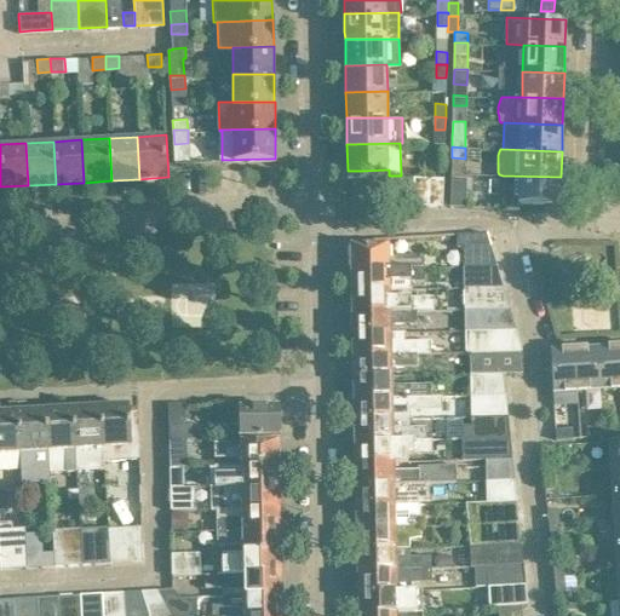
[(413,176),(412,203),(428,205),(429,177),(413,176)]
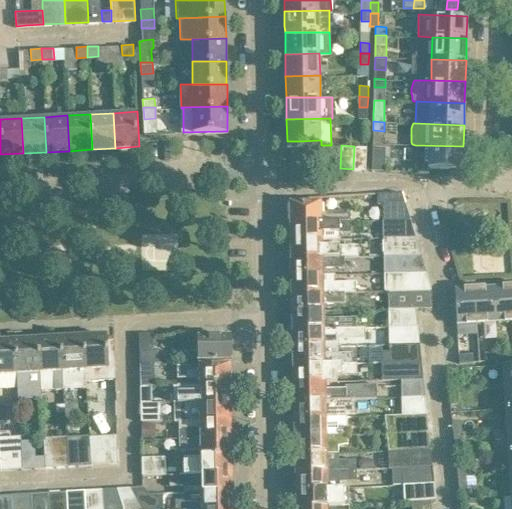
[(463,146),(415,145),(414,171),(429,171),(429,167),(462,168),(463,146)]
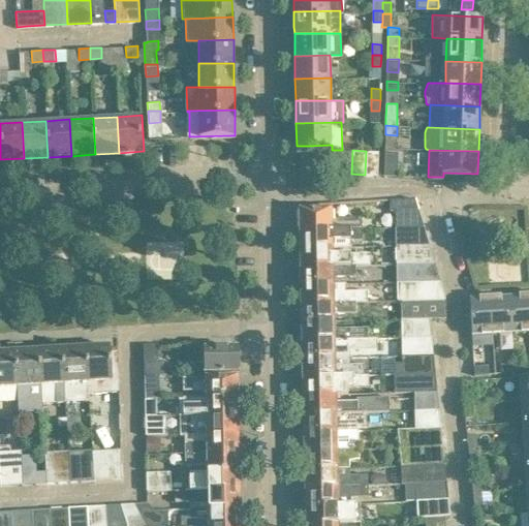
[(378,151),(366,151),(365,175),(378,175),(378,151)]
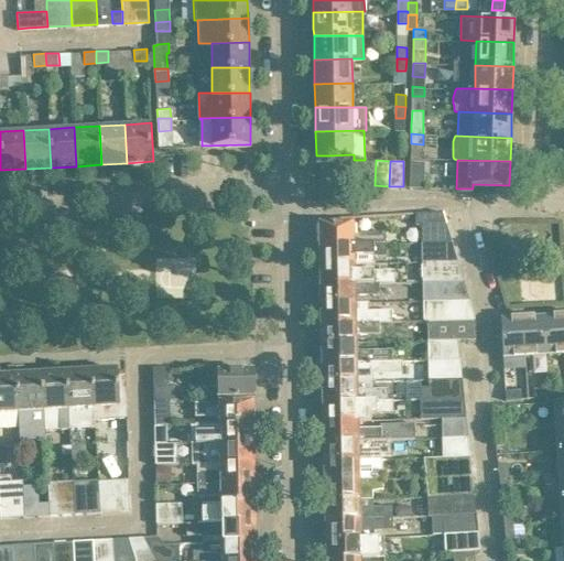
[(410,161),(410,186),(423,187),(424,162),(410,161)]
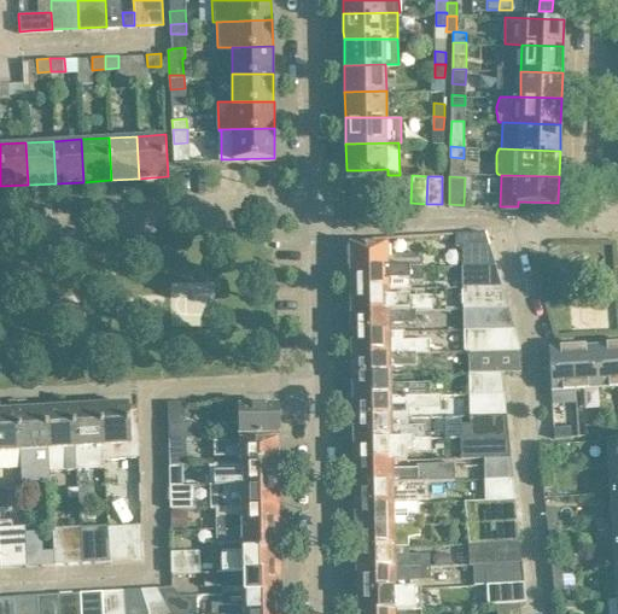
[(350,206),(350,218),(362,218),(362,206),(350,206)]
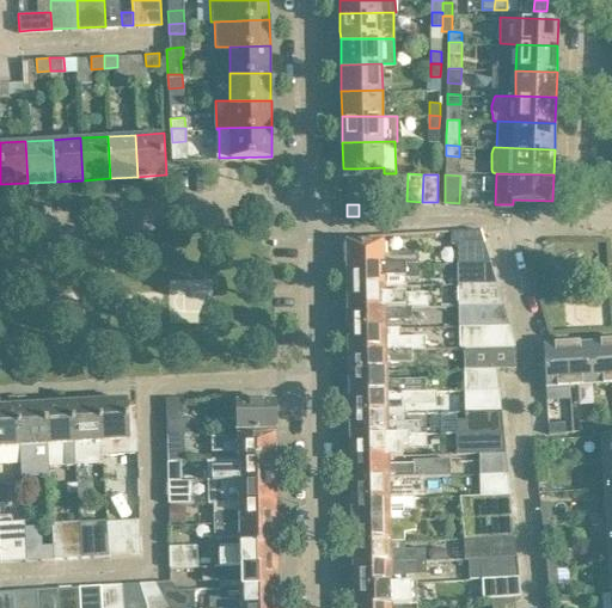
[(460,258),(489,257),(479,227),(452,229),(453,241),(459,241),(460,258)]
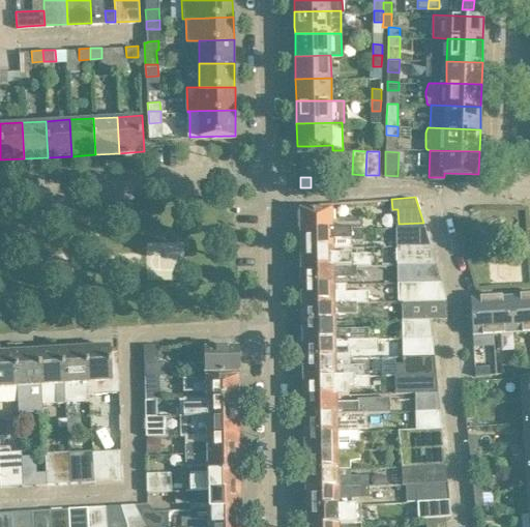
[(331,208),(300,209),(300,211),(298,213),(299,220),(300,222),(301,227),(363,226),(363,216),(331,216),(331,208)]
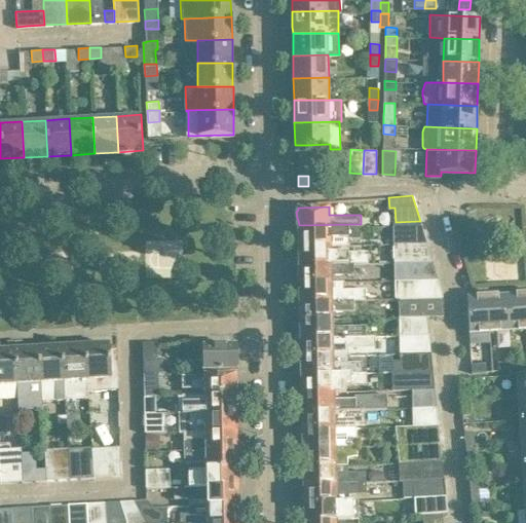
[(396,222),(392,222),(392,241),(425,240),(420,221),(396,222)]
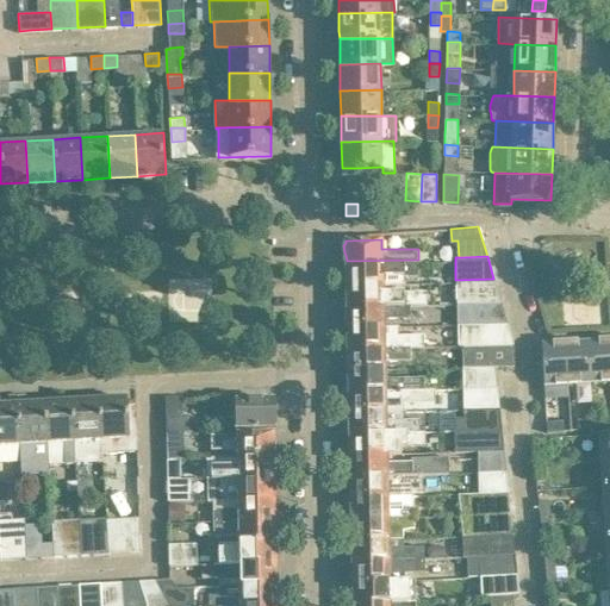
[(418,260),(347,261),(347,270),(344,273),(344,280),(347,282),(400,281),(399,272),(418,272),(418,260)]
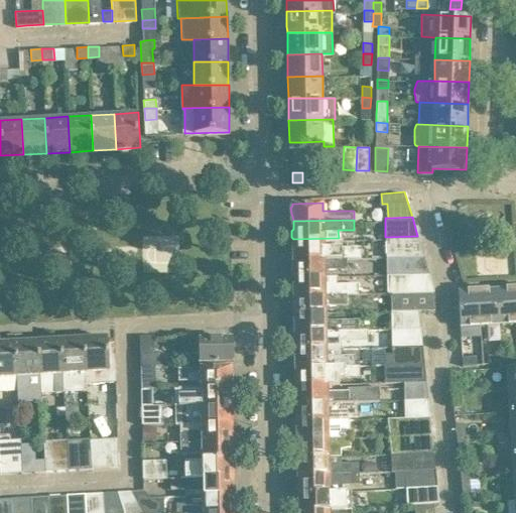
[(417,236),(385,237),(386,255),(423,255),(417,236)]
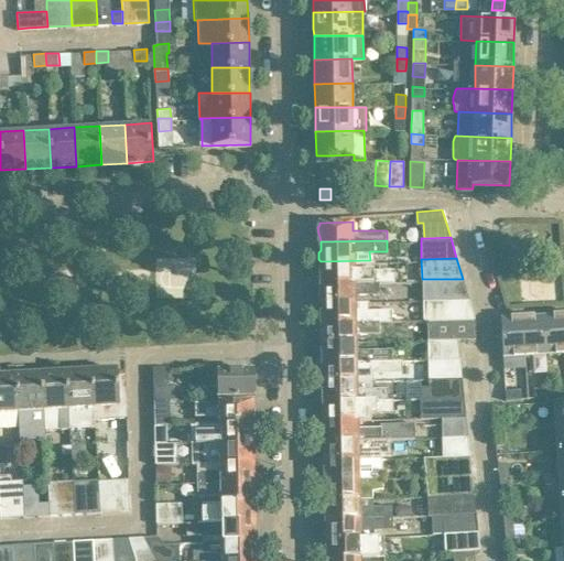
[(321,265),(318,267),(318,273),(321,276),(321,281),(377,280),(391,280),(391,268),(370,268),(370,260),(321,261),(321,265)]
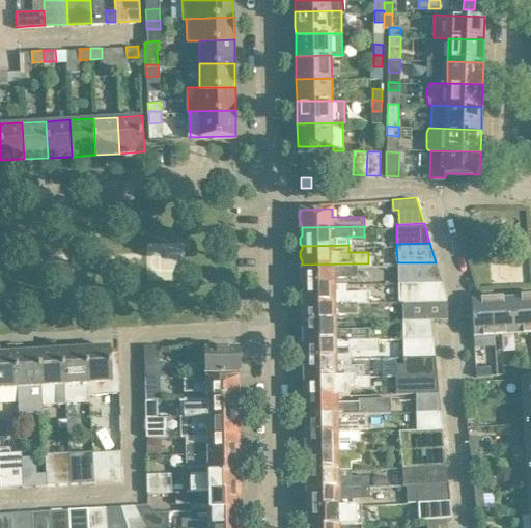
[(436,262),(397,262),(397,281),(441,280),(436,262)]
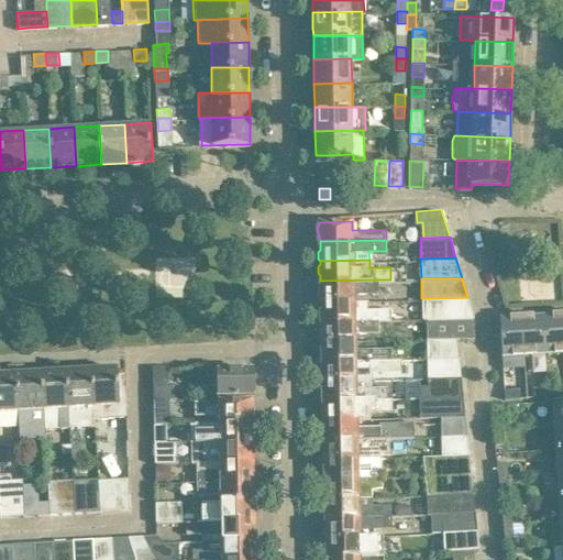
[(321,300),(352,299),(352,292),(376,291),(376,280),(320,281),(320,288),(319,292),(319,298),(321,300)]
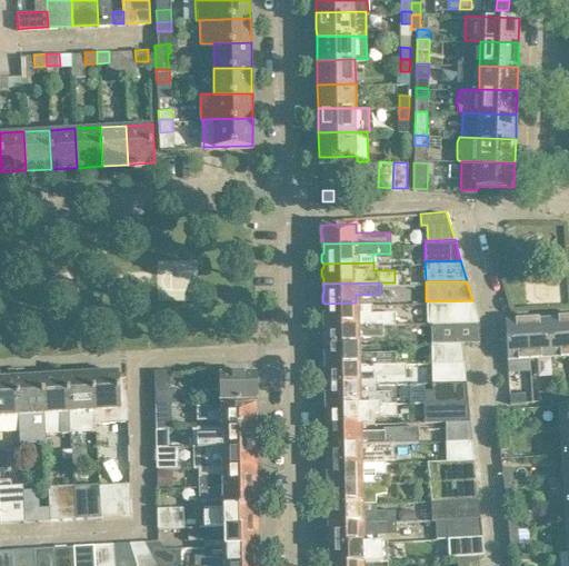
[(427,321),(479,321),(472,300),(426,301),(427,321)]
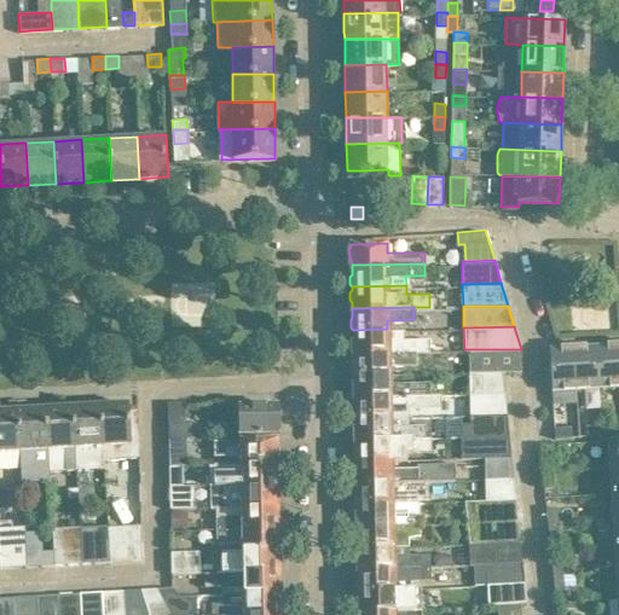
[(353,350),(415,350),(428,350),(428,337),(414,337),(401,337),(400,329),(387,329),(353,330),(353,334),(351,336),(351,343),(353,346),(353,350)]
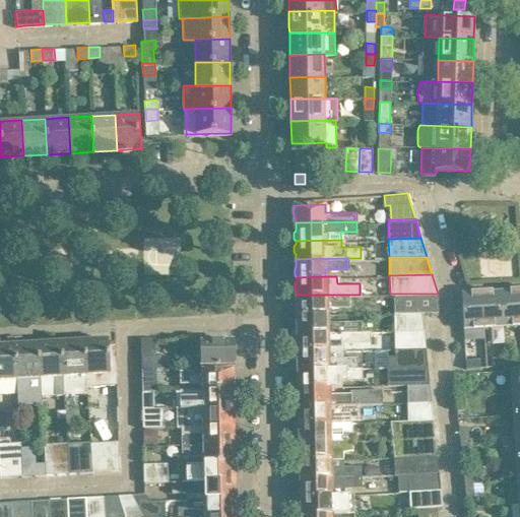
[(519,288),(501,289),(504,325),(519,324),(519,288)]
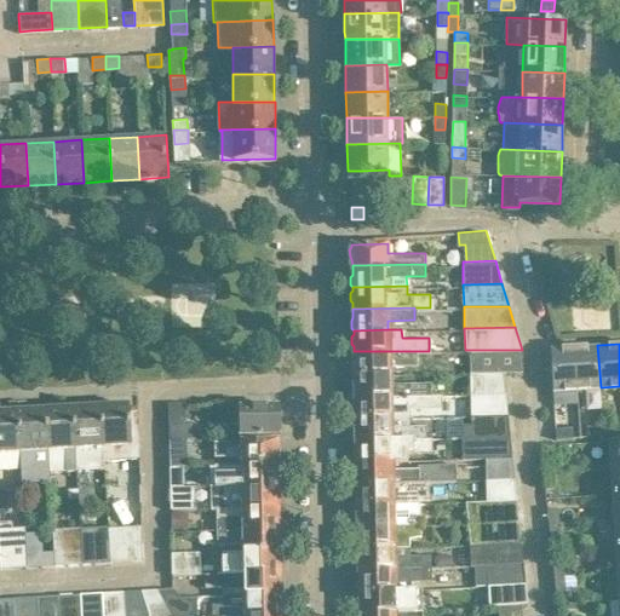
[(597,345),(574,346),(577,390),(601,387),(597,345)]
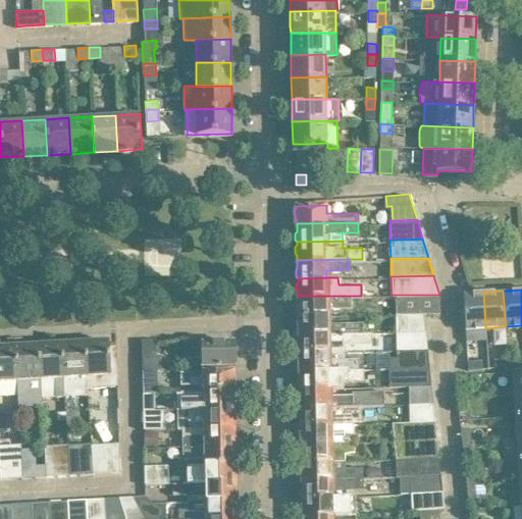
[(485,328),(483,292),(463,294),(466,329),(485,328)]
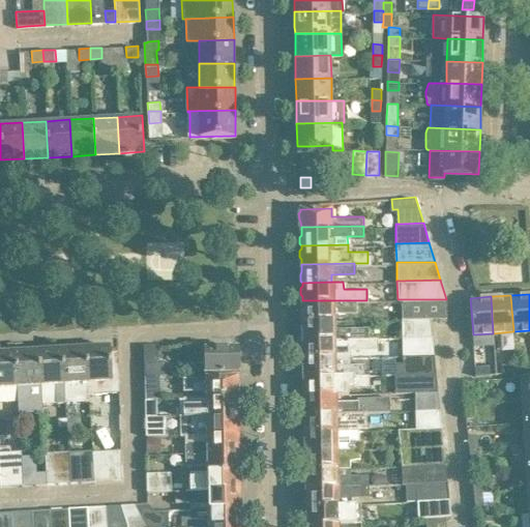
[(402,300),(402,318),(431,318),(446,318),(446,299),(398,299),(398,301),(402,300)]
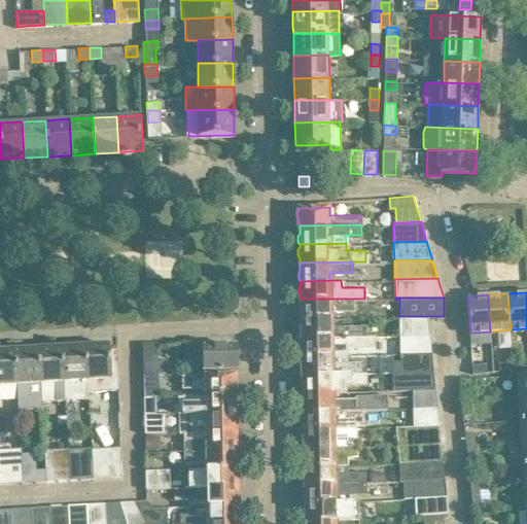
[(300,315),(301,317),(330,317),(330,309),(353,309),(353,299),(301,299),(301,307),(299,309),(300,315)]
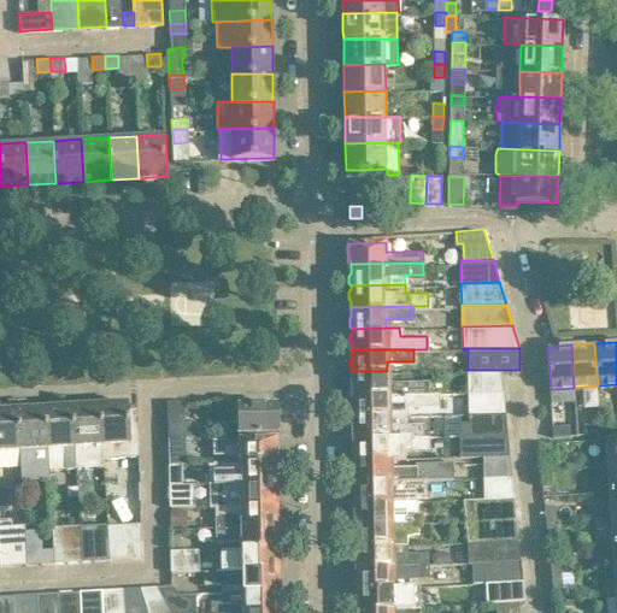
[(468,390),(503,390),(501,370),(468,370),(468,390)]
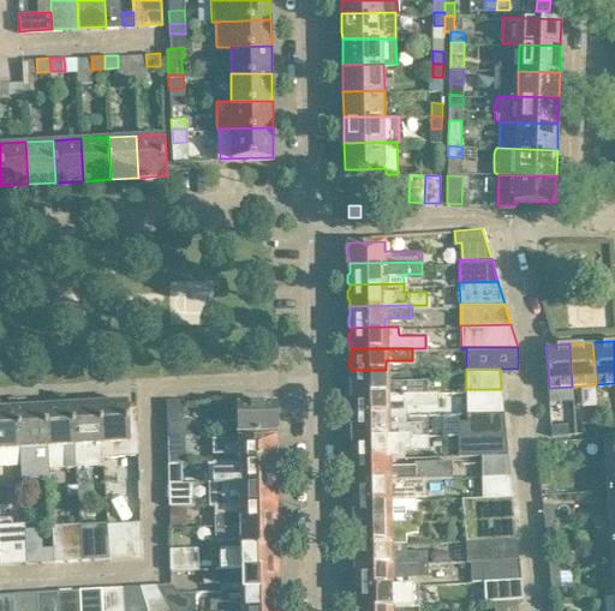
[(386,378),(386,370),(351,370),(352,373),(350,377),(350,383),(352,385),(352,391),(425,390),(425,377),(412,377),(386,378)]
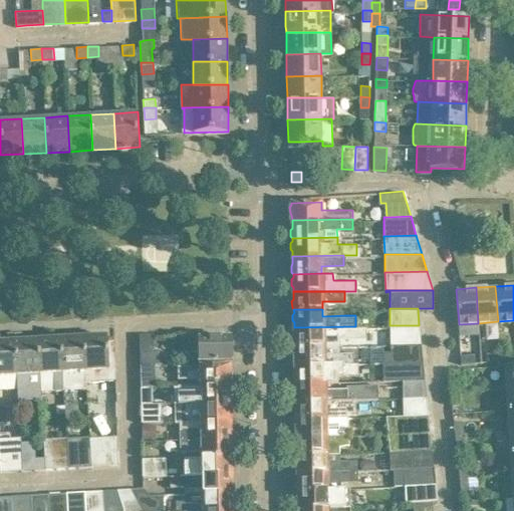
[(390,325),(390,344),(421,343),(419,325),(390,325)]
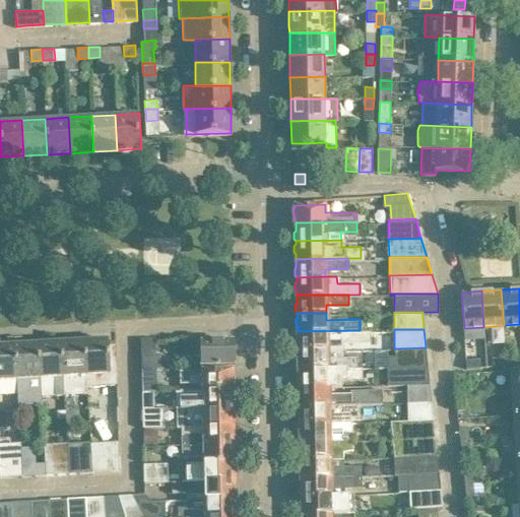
[(298,339),(296,341),(296,347),(298,349),(337,349),(337,341),(368,341),(368,330),(360,330),(298,331),(298,339)]
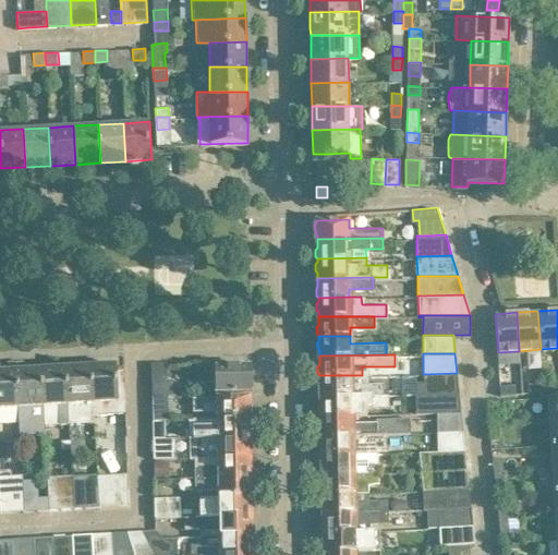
[(9,370),(0,370),(0,407),(19,406),(15,361),(9,362),(9,370)]
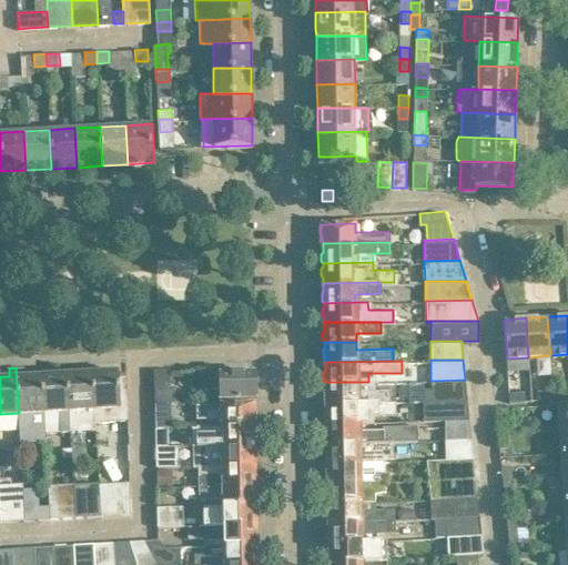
[(19,413),(20,429),(21,442),(46,440),(46,431),(44,412),(41,374),(24,375),(23,367),(16,367),(19,413)]
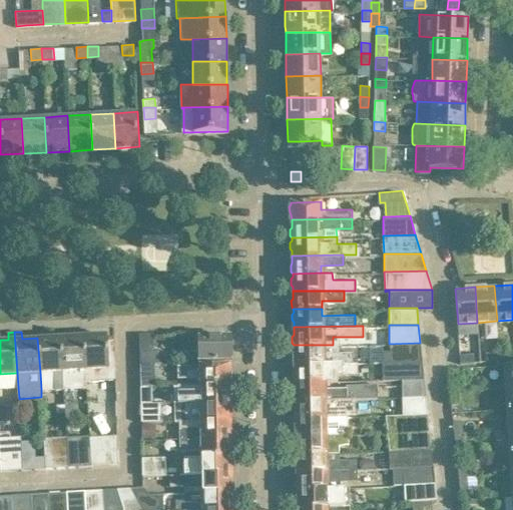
[(83,335),(85,369),(86,380),(95,380),(115,379),(115,340),(108,340),(107,334),(83,335)]
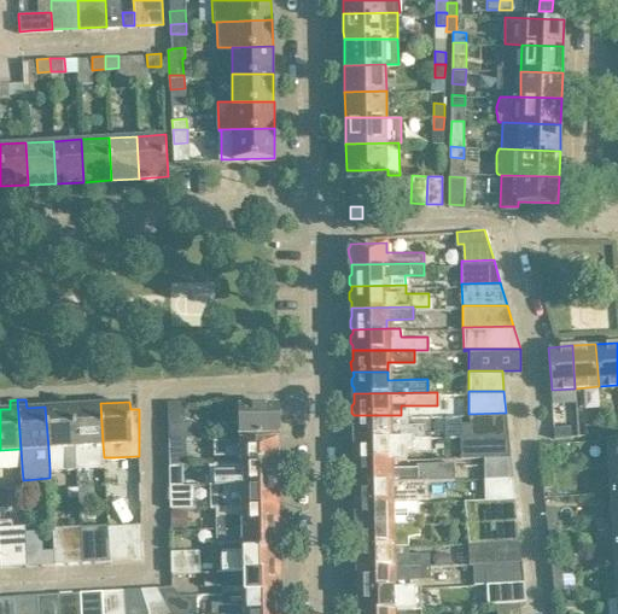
[(73,405),(76,446),(77,467),(105,465),(104,457),(103,444),(100,403),(73,405)]
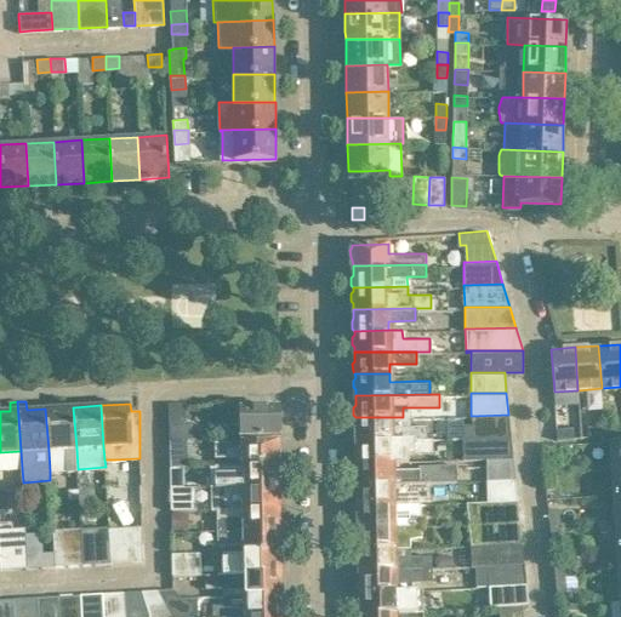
[(211,409),(210,409),(210,424),(238,423),(238,436),(281,436),(280,406),(211,409)]
